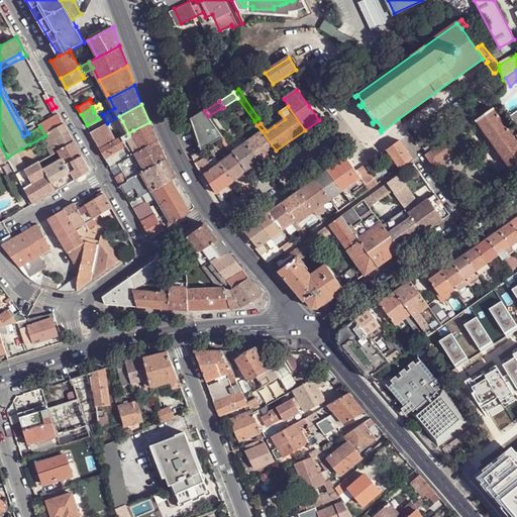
[(516,141),(494,108),(477,120),(512,171),(516,167),(516,141)]
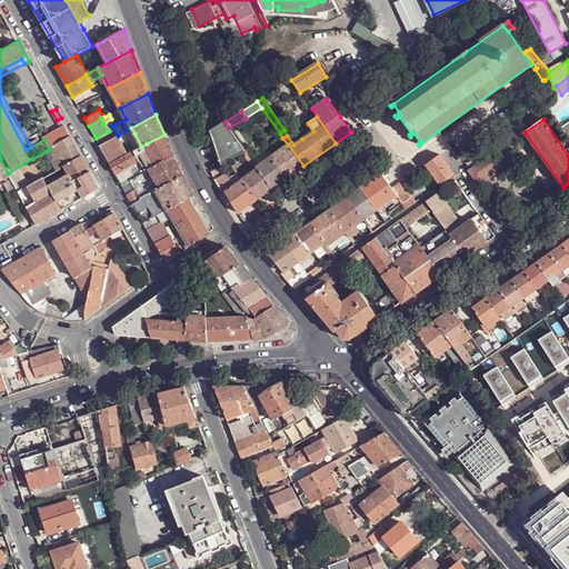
[(225,122),(210,131),(222,166),(225,165),(229,161),(242,155),(246,151),(229,128),(225,122)]
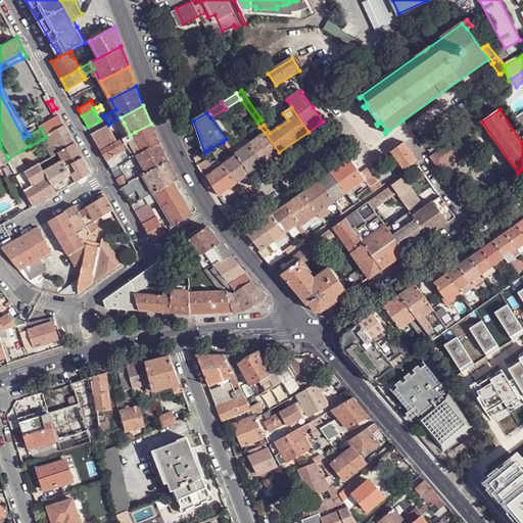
[(52,133),(51,132),(53,131),(65,125),(61,116),(41,128),(46,137),(52,133)]
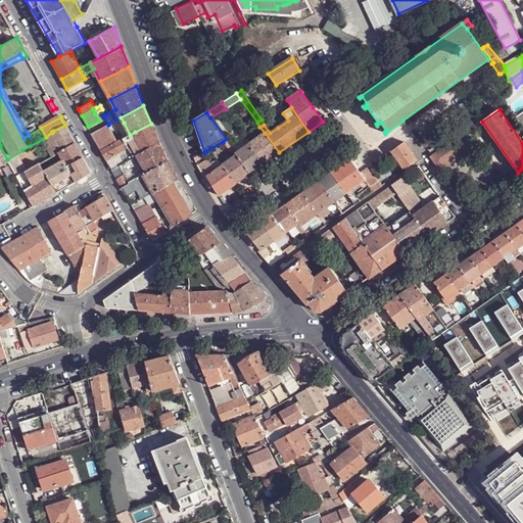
[(108,125),(111,130),(116,127),(124,123),(121,117),(108,125)]
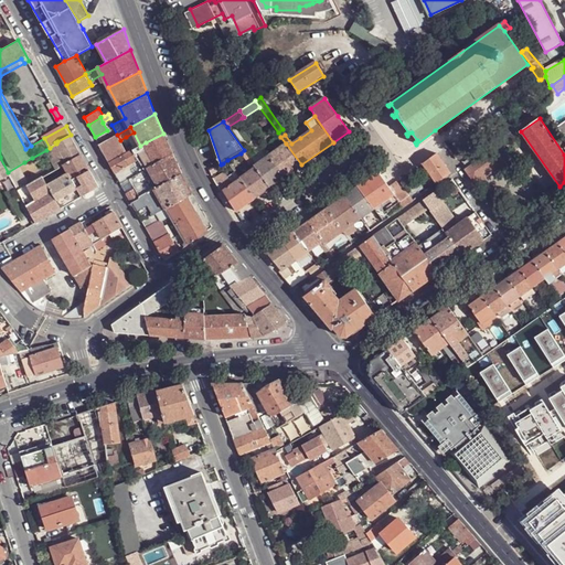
[(292,129),(285,135),(291,144),(300,138),(292,129)]
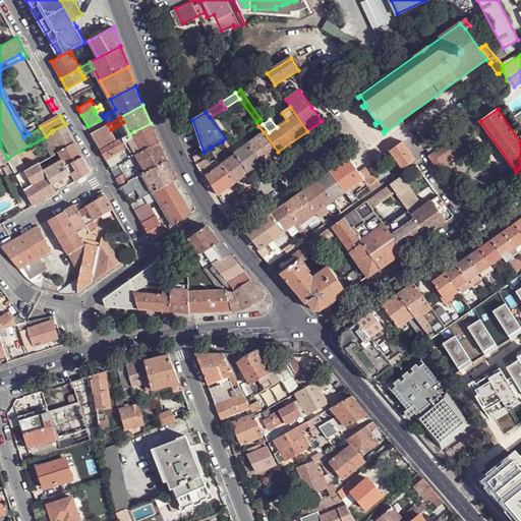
[(476,124),(473,120),(461,128),(464,131),(476,124)]
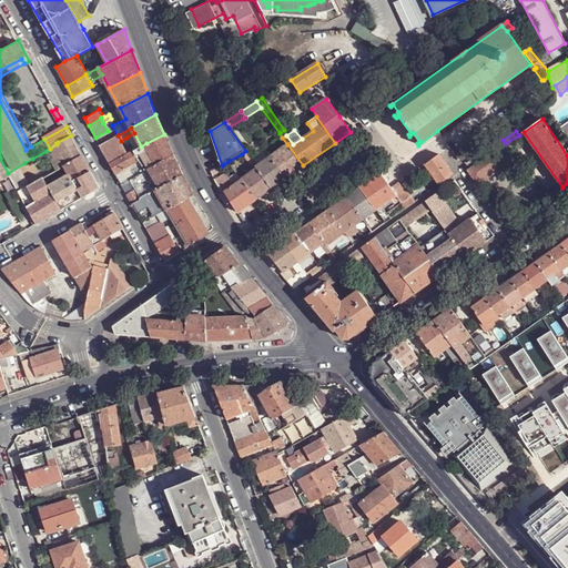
[(127,138),(134,151),(141,146),(134,133),(127,138)]
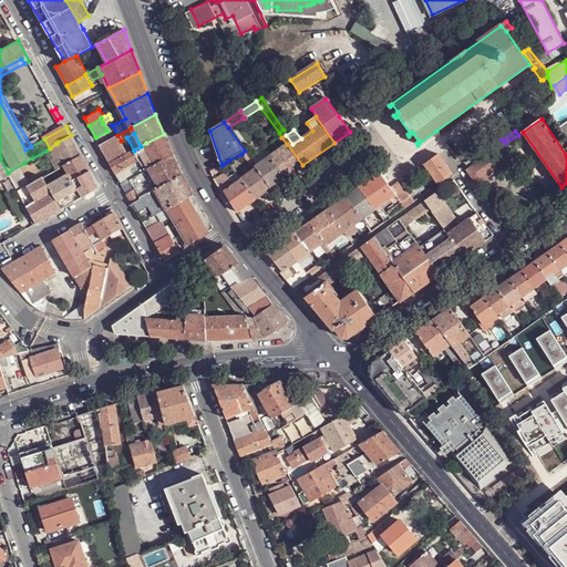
[(146,143),(156,163),(173,154),(165,137),(164,134),(146,143)]
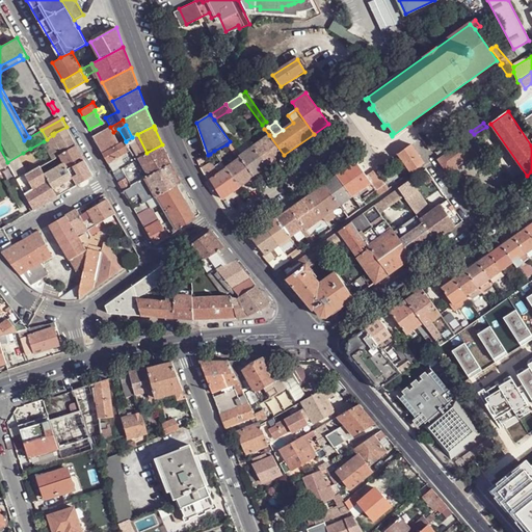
[(77,145),(67,127),(54,133),(52,134),(53,135),(58,144),(62,153),(77,145)]
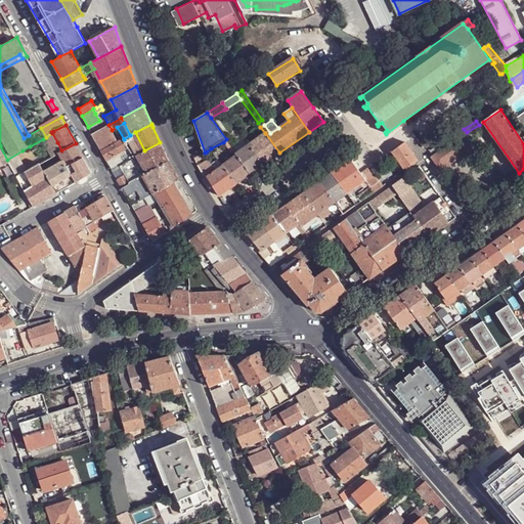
[(101,150),(119,141),(112,130),(108,125),(92,134),(101,150)]
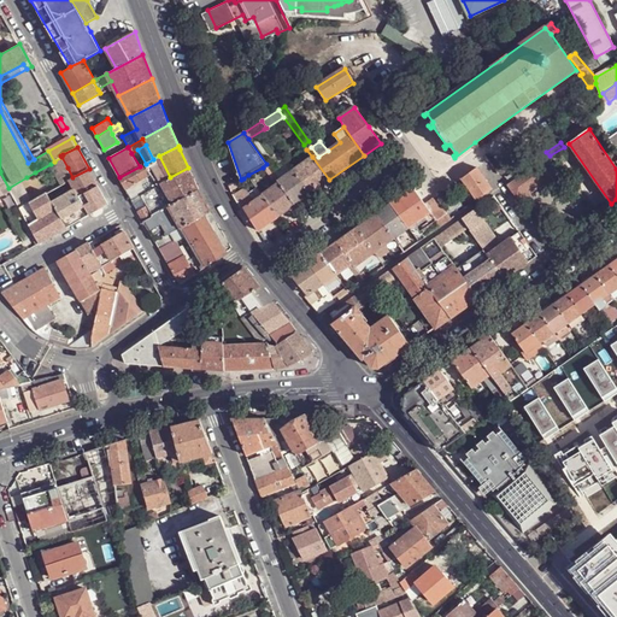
[(119,177),(124,187),(151,172),(158,184),(162,183),(170,177),(159,156),(153,159),(146,164),(140,166),(119,177)]
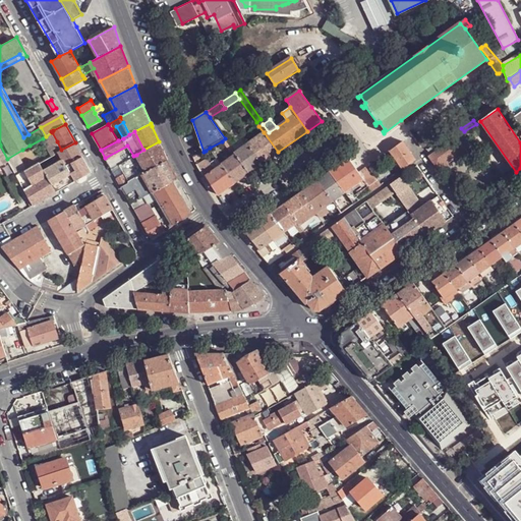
[(46,136),(43,138),(48,148),(57,141),(52,132),(46,136)]
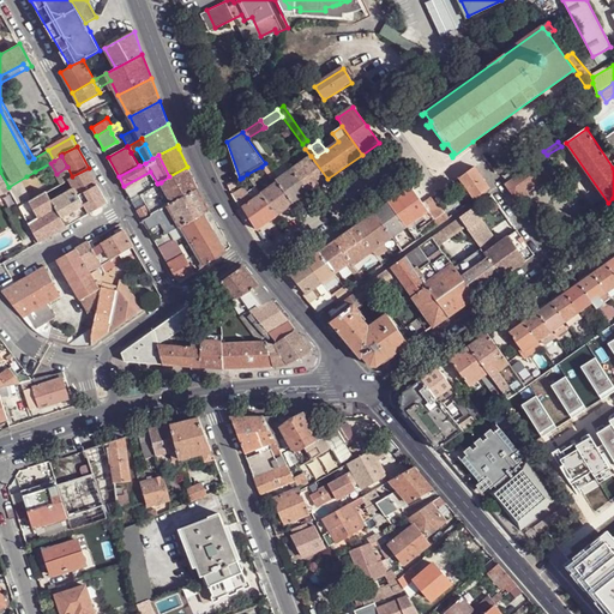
[(308,192),(327,179),(311,156),(300,164),(293,169),(308,192)]
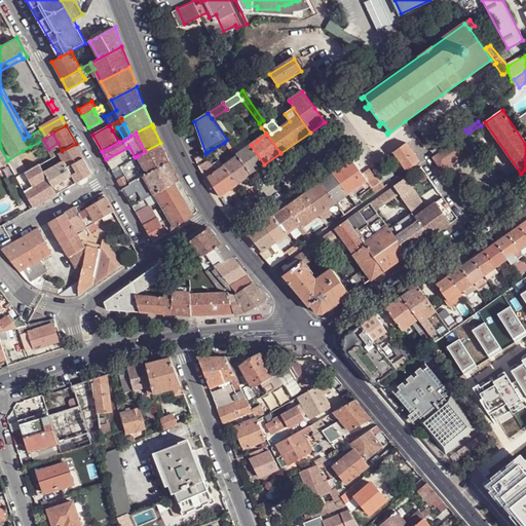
[(253,135),(247,140),(251,145),(257,141),(253,135)]
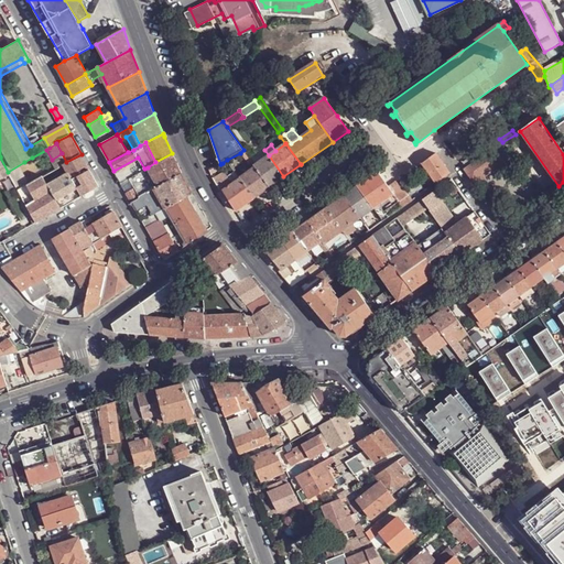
[(495,149),(491,144),(463,163),(467,169),(495,149)]
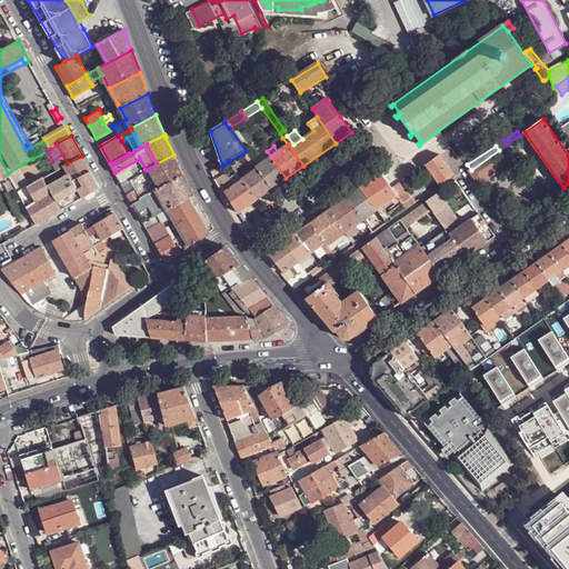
[(249,148),(246,151),(252,161),(256,158),(249,148)]
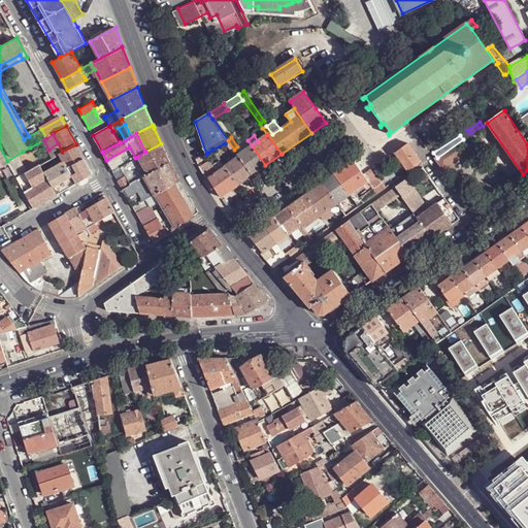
[(470,151),(463,139),(437,158),(435,159),(443,169),(470,151)]
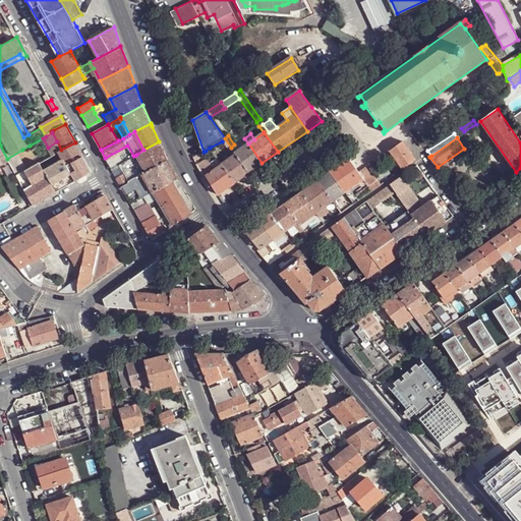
[(232,157),(236,155),(235,154),(231,148),(225,138),(222,141),(232,157)]
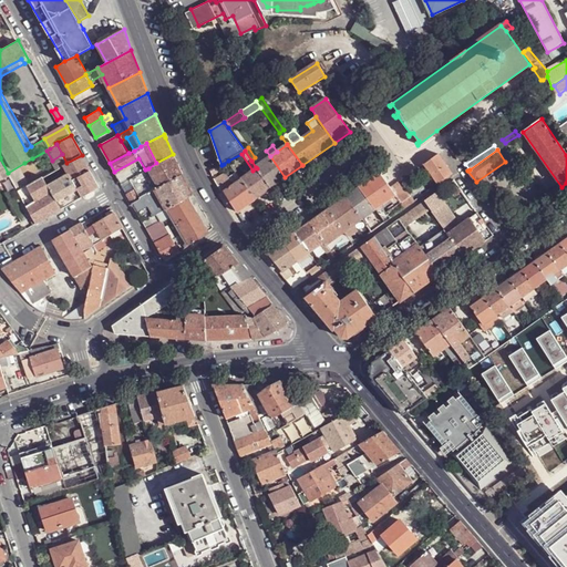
[(270,156),(266,151),(255,157),(251,161),(256,167),(270,156)]
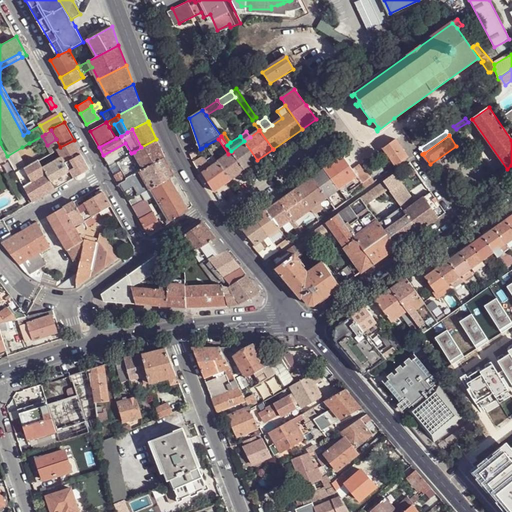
[(47,145),(51,152),(58,148),(60,147),(56,139),(47,145)]
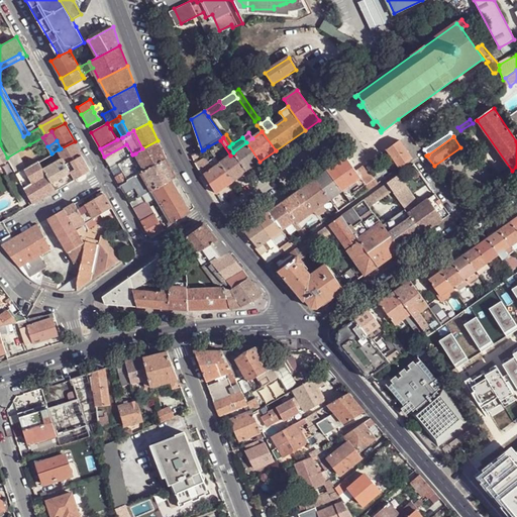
[(167,160),(158,140),(142,148),(135,153),(145,171),(167,160)]
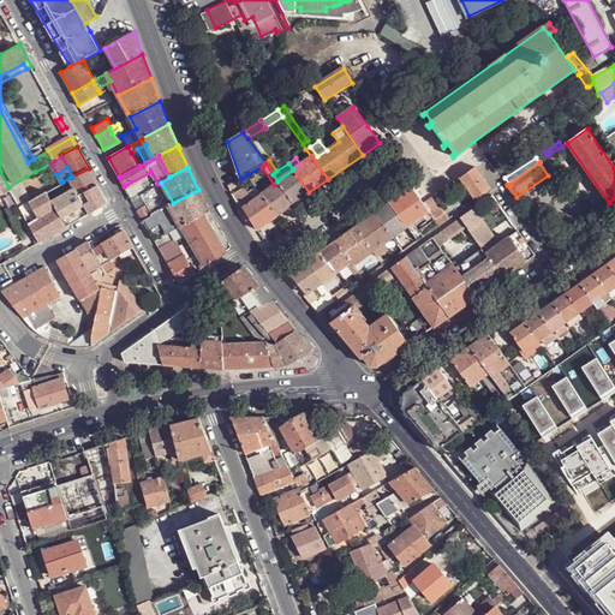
[(460,178),(476,198),(488,190),(490,187),(475,167),(460,178)]
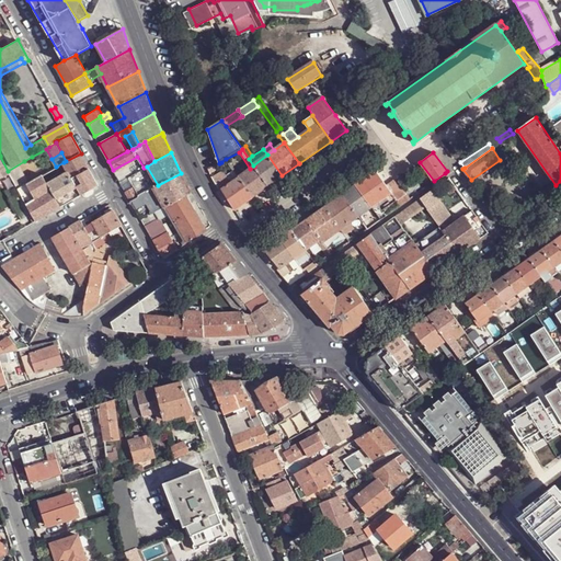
[(89,168),(81,153),(66,161),(64,162),(71,178),(89,168)]
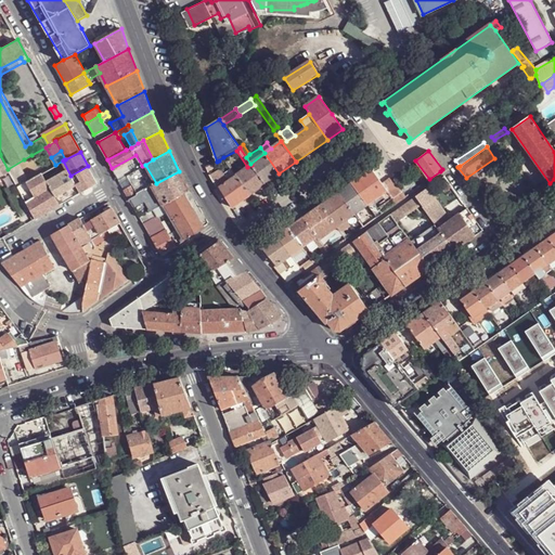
[(265,153),(250,164),(252,165),(266,184),(279,173),(265,153)]
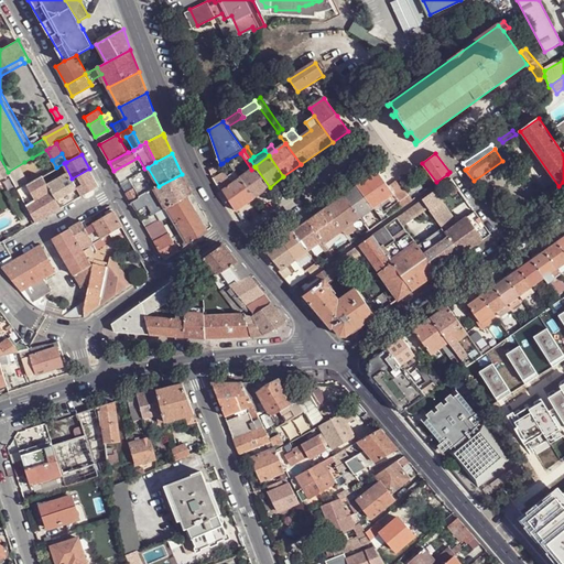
[(0,158),(0,156),(0,171),(1,173),(0,173),(3,180),(11,176),(8,172),(0,158)]
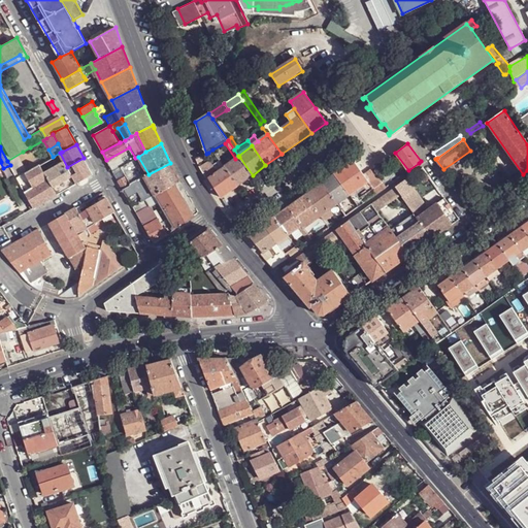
[(135,158),(129,147),(106,160),(112,171),(135,158)]
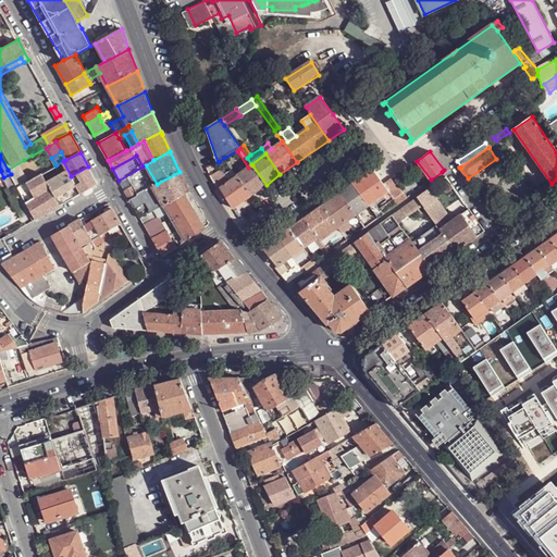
[(8,170),(11,174),(17,187),(35,177),(24,160),(8,170)]
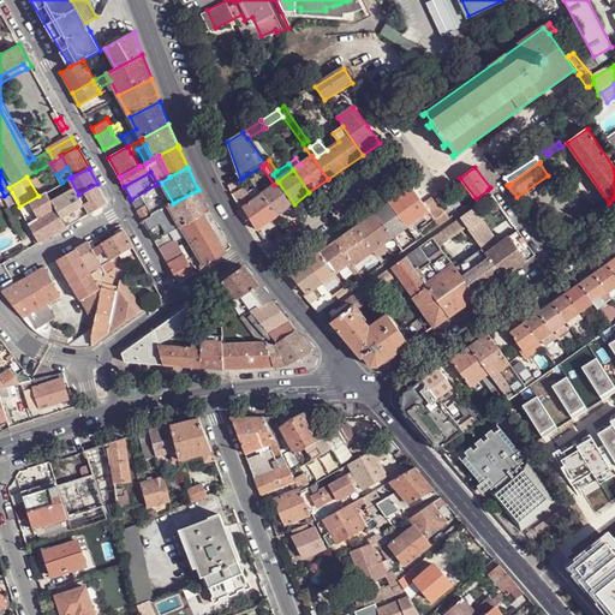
[(61,183),(59,185),(67,201),(69,199),(78,195),(70,178),(61,183)]
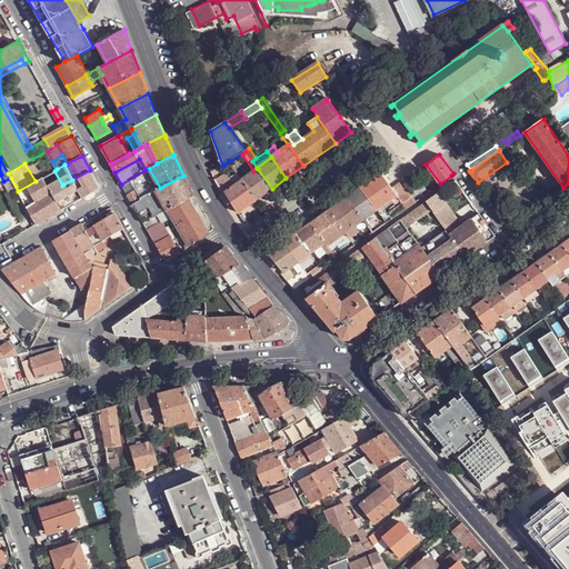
[(149,169),(146,170),(121,185),(123,188),(127,186),(130,192),(127,193),(132,203),(160,188),(149,169)]
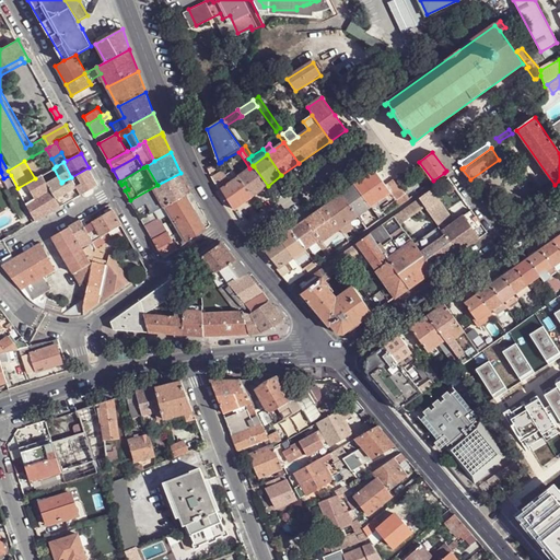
[(268,186),(254,166),(249,168),(238,177),(253,197),(268,186)]
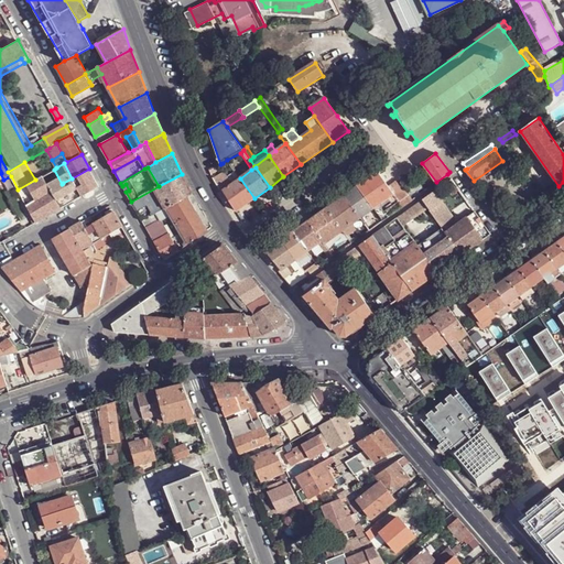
[(89,169),(72,179),(83,196),(99,186),(89,169)]
